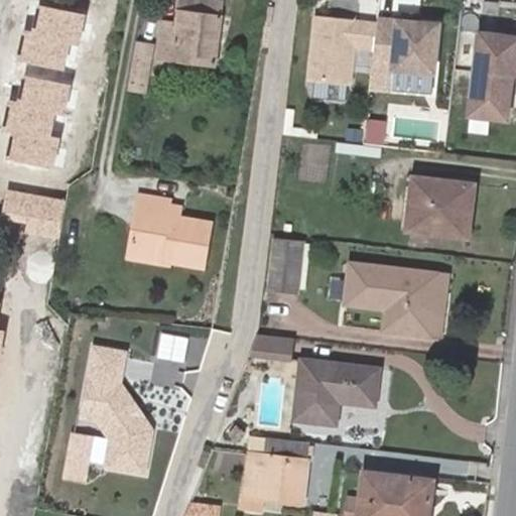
[(177,0),(175,22),(169,61),(214,68),(220,21),(219,20),(221,5),(185,0),(177,0)]
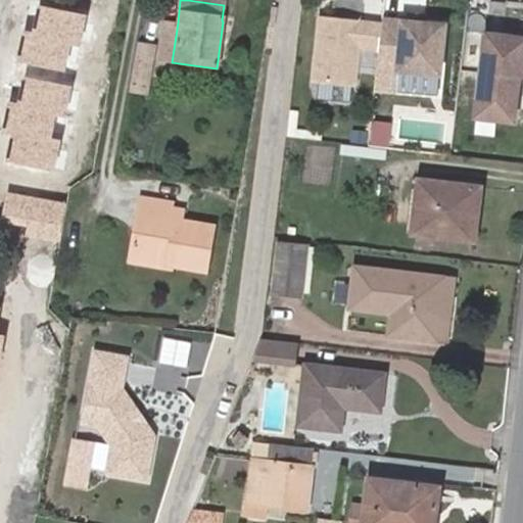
[(88,14),(41,5),(36,30),(29,29),(21,61),(66,70),(72,44),(82,46),(88,14)]
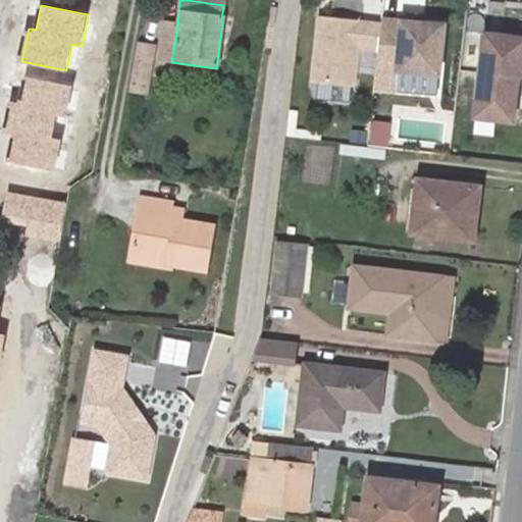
[(376,40),(378,22),(316,17),(312,83),(356,87),(359,48),(375,50),(376,40)]
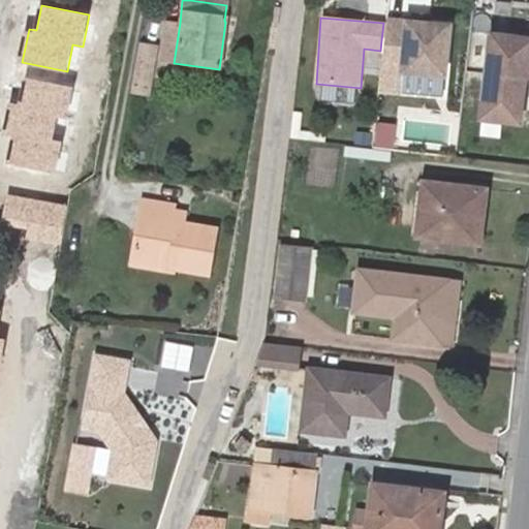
[(446,26),(383,20),(381,40),(380,51),(378,69),(442,74),(446,26)]
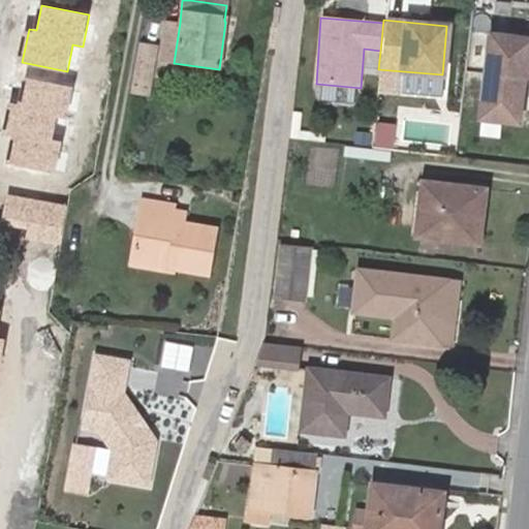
[(174,63),(180,23),(169,22),(164,62),(174,63)]
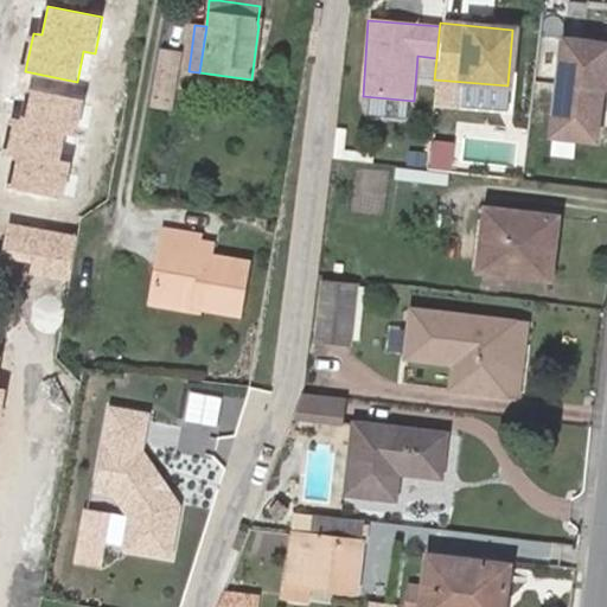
[(606,88),(606,43),(562,38),(549,138),(600,145),(606,88)]
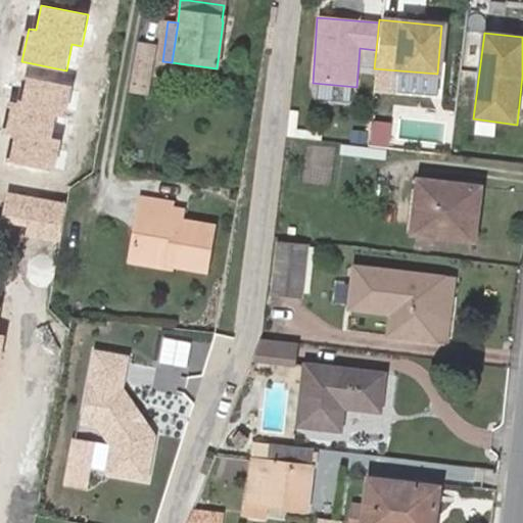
[(147,93),(155,45),(139,42),(130,90),(147,93)]
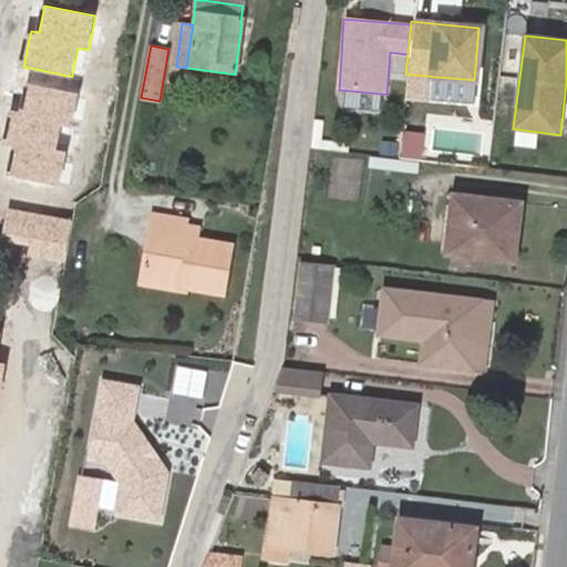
[(79,94),(29,84),(22,111),(11,109),(2,147),(16,151),(10,175),(60,185),(66,153),(55,151),(61,123),(72,126),(79,94)]
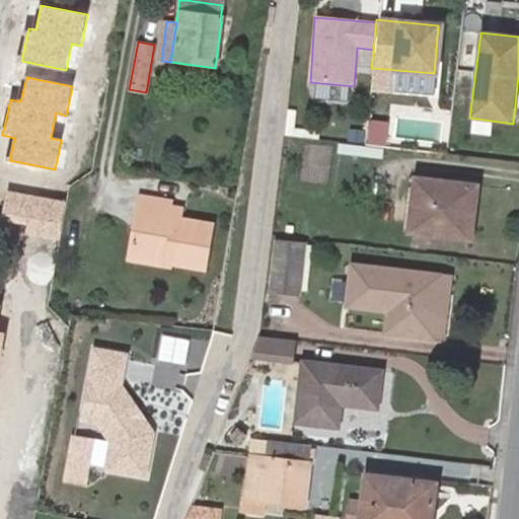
[(474,188),(415,180),(409,232),(468,239),(474,188)]
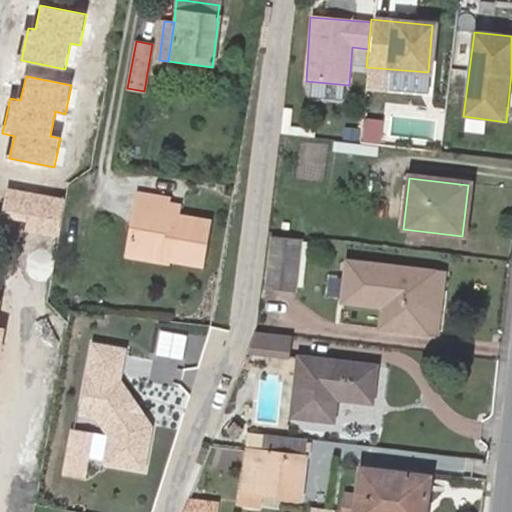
[(65,200),(8,189),(3,216),(28,220),(25,232),(58,238),(65,200)]
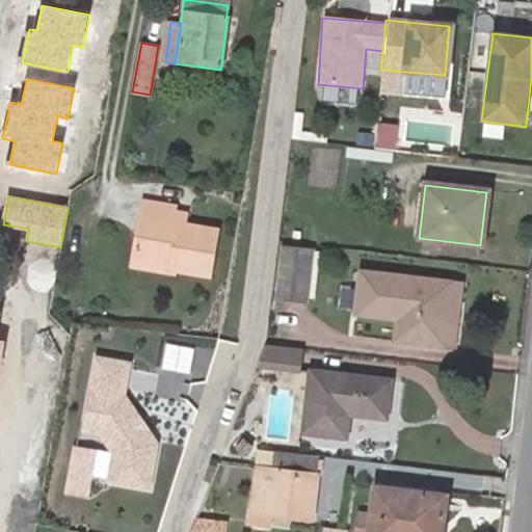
[(144,203),(133,267),(176,274),(177,270),(209,275),(216,231),(185,225),(186,214),(173,211),(174,207),(144,203)]
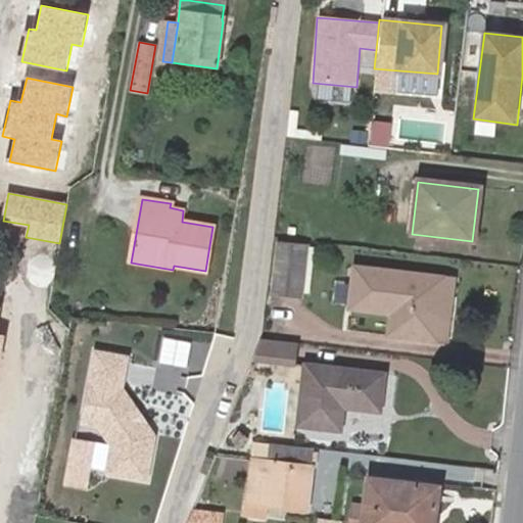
[(280,242),(273,295),(303,298),(308,246),(280,242)]
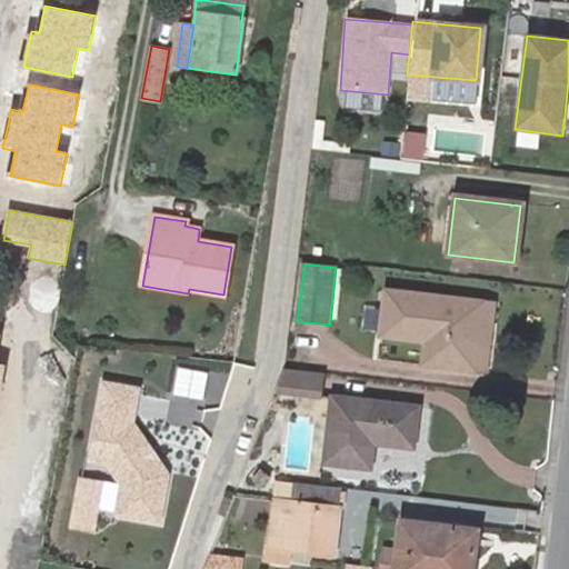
[(483,370),(490,303),(385,291),(379,335),(425,340),(422,363),(483,370)]
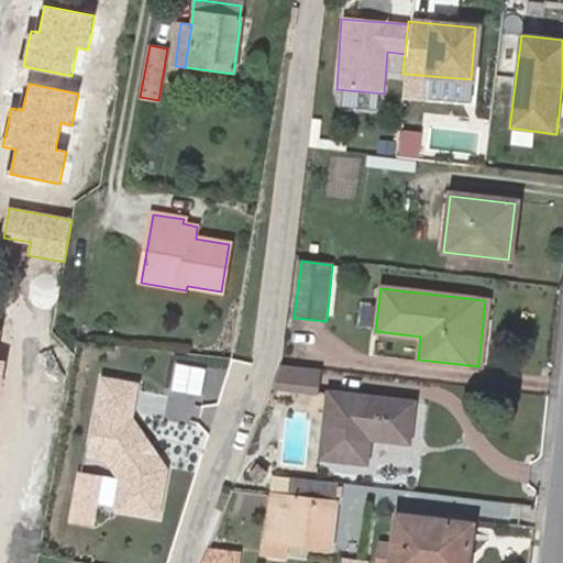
[(179,362),(177,386),(221,390),(223,365),(179,362)]
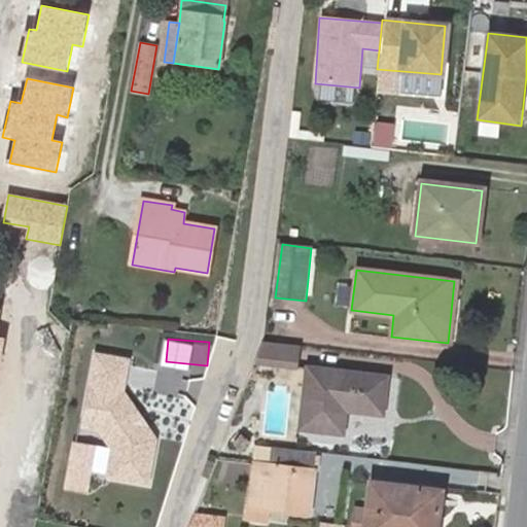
[(300,345),(264,341),(255,360),(260,361),(297,365),(300,345)]
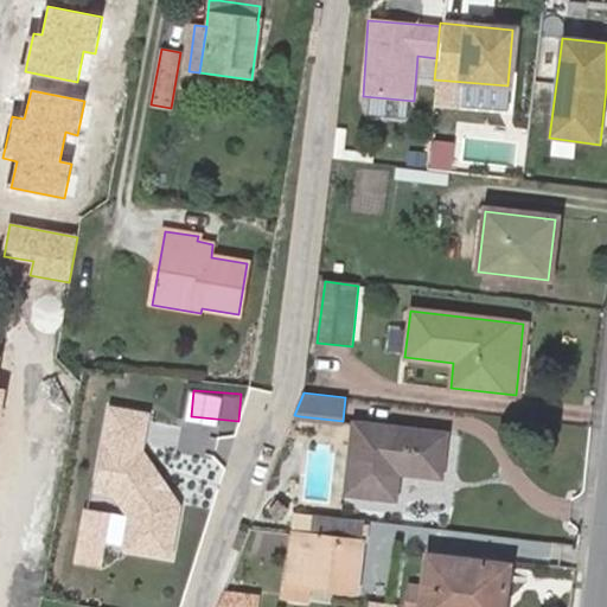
[(132,516),(126,547),(170,554),(178,505),(140,451),(146,414),(112,408),(97,487),(115,491),(132,516)]
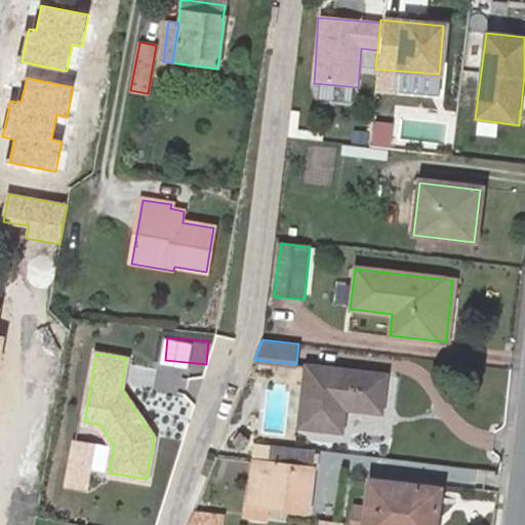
[(307,364),(297,427),(339,433),(344,402),(349,403),(348,407),(379,411),(385,374),(307,364)]
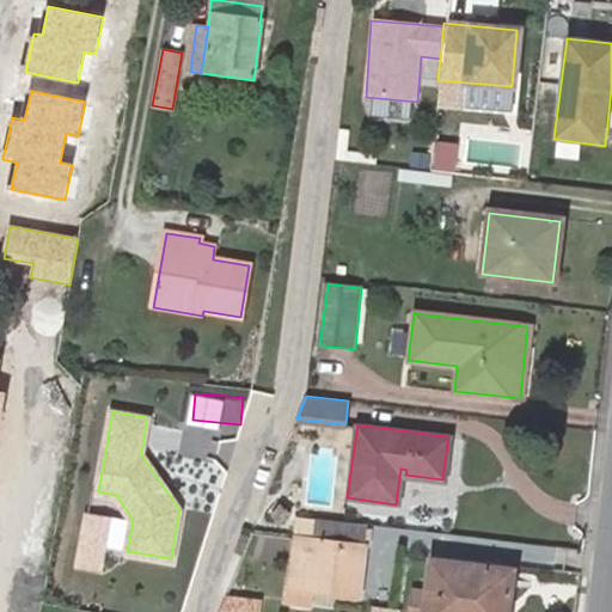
[(283,521),(292,514),(280,505),(274,513),(283,521)]
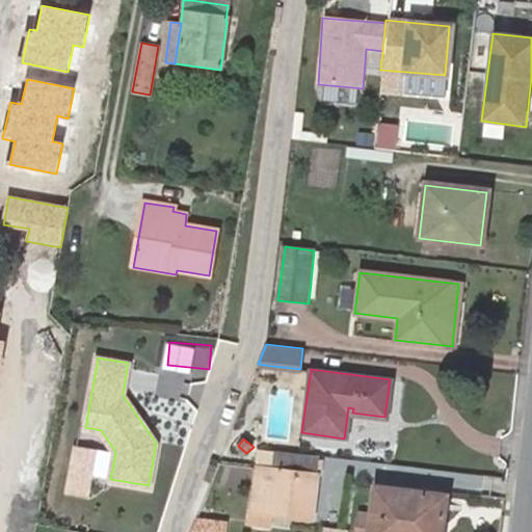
[(95,449),(72,446),(63,498),(85,500),(95,449)]
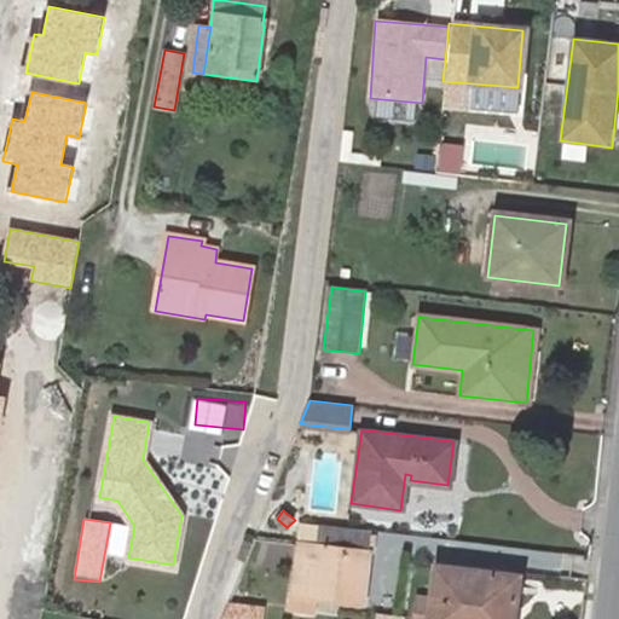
[(291,594),(363,602),(371,528),(295,520),(293,543),(299,544),(291,594)]
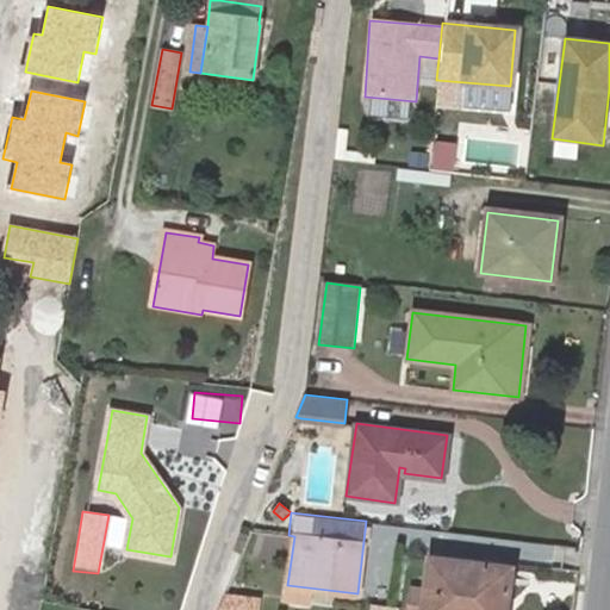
[(503,609),(509,567),(431,558),(428,583),(411,580),(406,609),(503,609)]
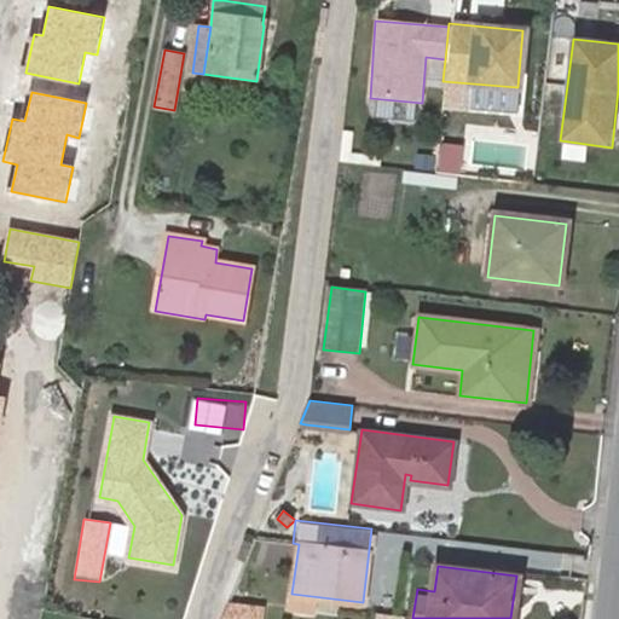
[(235,589),(221,618),(283,618),(284,615),(264,614),(247,606),(252,596),(235,589)]
